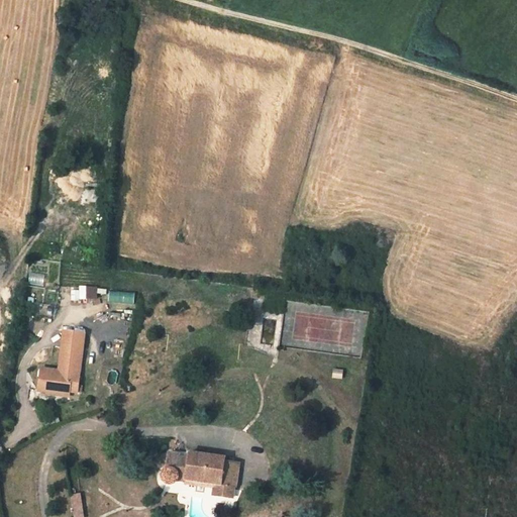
[(79,286),(79,290),(73,290),(73,299),(97,300),(98,286),(79,286)]
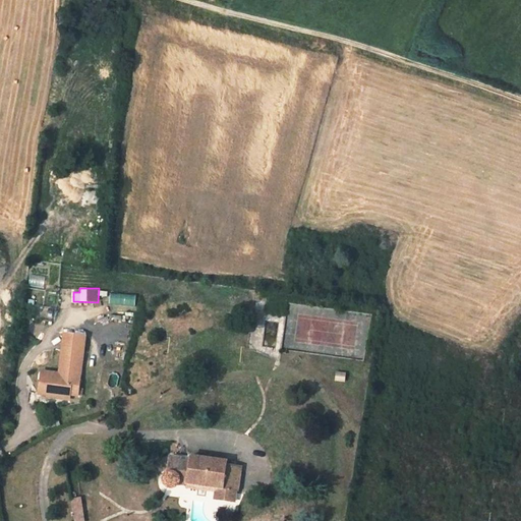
[(109,304),(135,305),(135,294),(110,293),(109,304)]
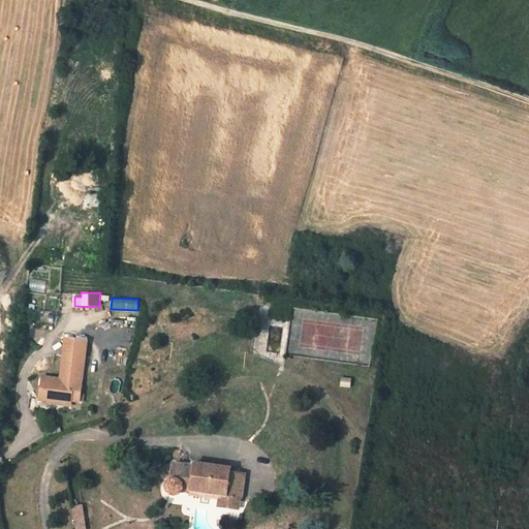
[(270,305),(261,304),(260,313),(269,314),(270,305)]
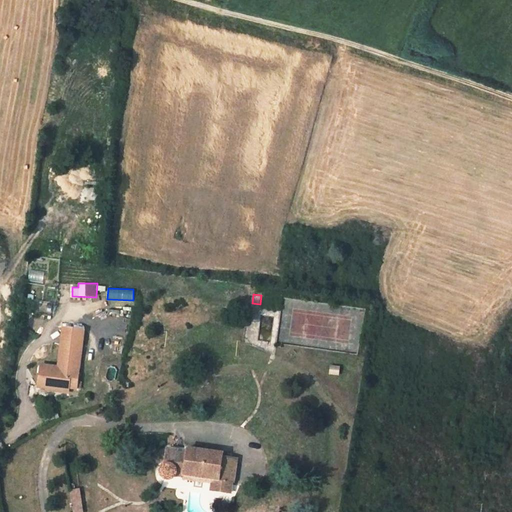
[(57,366),(41,363),(38,390),(69,394),(70,390),(78,391),(85,330),(62,328),(57,366)]
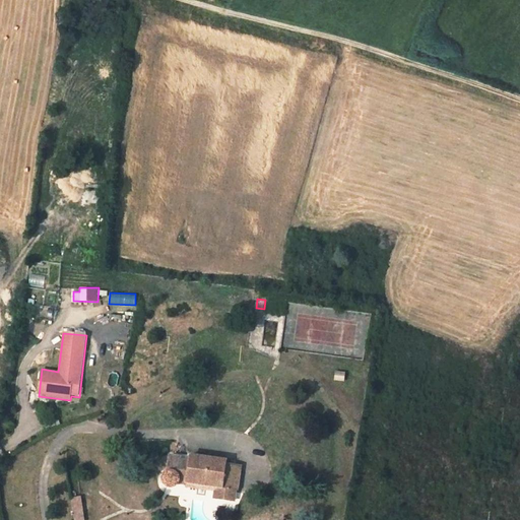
[(345,372),(336,371),(335,379),(344,380),(345,372)]
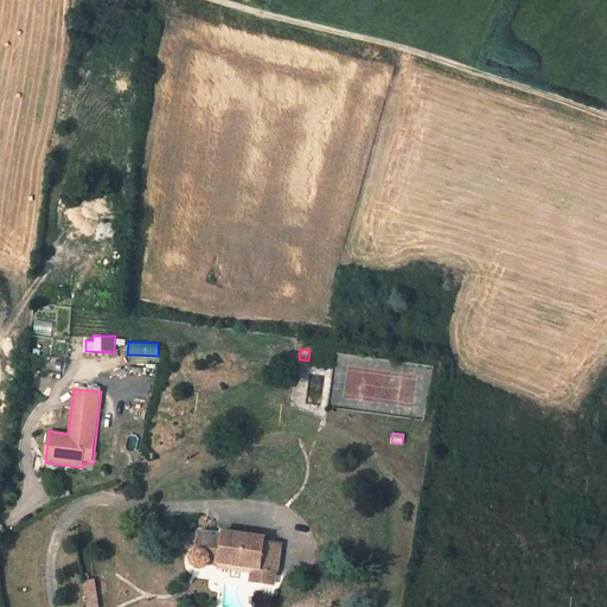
[(209,532),(198,531),(197,549),(193,550),(191,553),(190,556),(190,562),(193,566),(197,568),(203,568),(206,566),(209,561),(253,566),(253,572),(253,580),(274,582),(275,570),(278,570),(281,544),(270,543),(264,542),(266,537),(223,532),(223,538),(209,537),(209,532)]
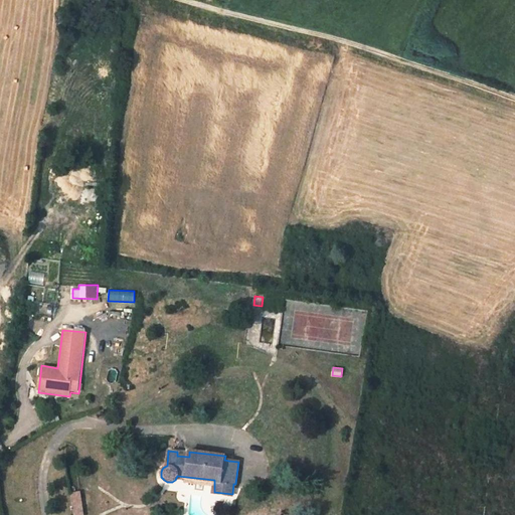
[(214,480),(177,476),(175,480),(214,485),(214,480)]
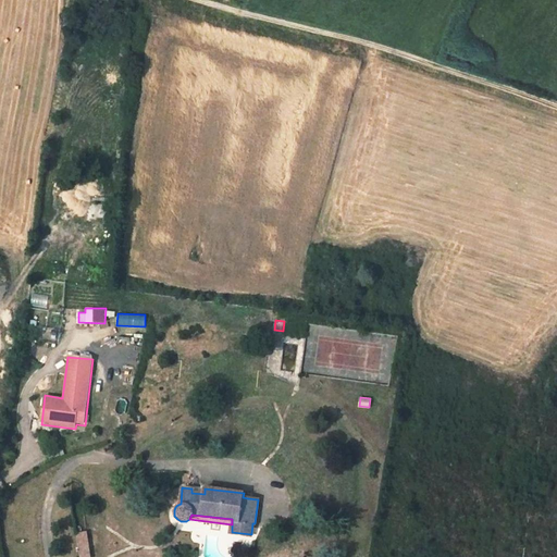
[(91,556),(87,531),(76,532),(81,556),(91,556)]
